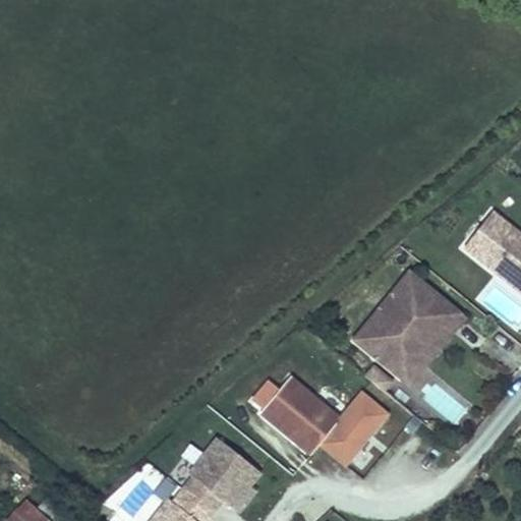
[(520,233),(489,209),(462,243),(516,286),(520,280),(520,233)]
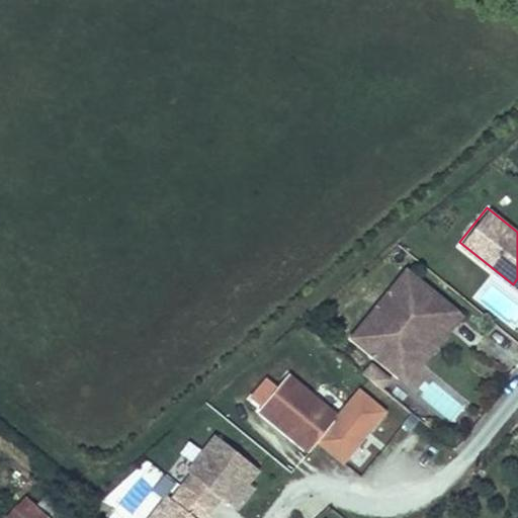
[(454,309),(410,272),(382,306),(378,301),(351,334),(396,371),(426,334),(430,338),(454,309)]
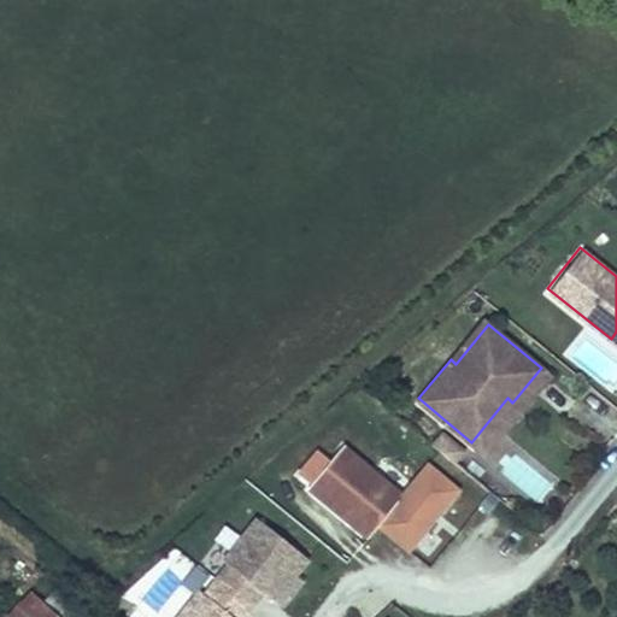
[(547,374),(541,368),(512,403),(507,398),(471,442),(482,452),(547,374)]
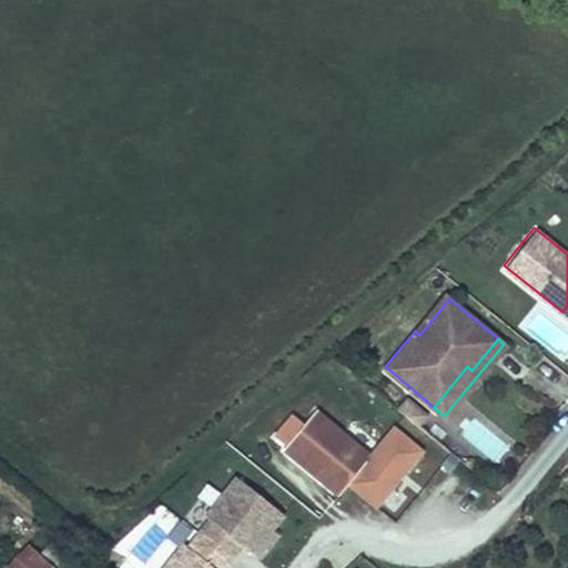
[(406,398),(398,408),(415,422),(423,412),(406,398)]
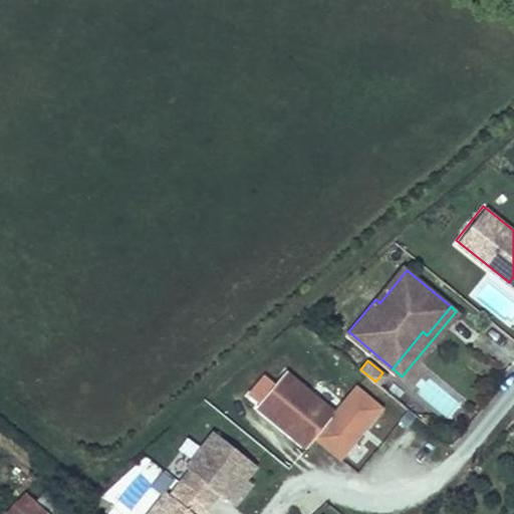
[(263,404),(260,406),(309,446),(316,438),(336,414),(287,373),(277,386),(263,404)]
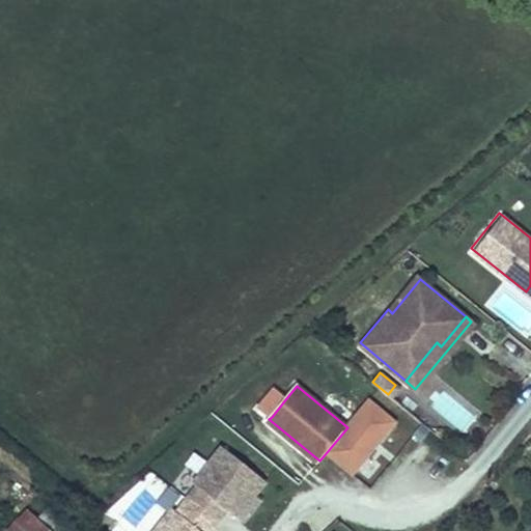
[(258,407),(272,417),(286,398),(273,388),(258,407)]
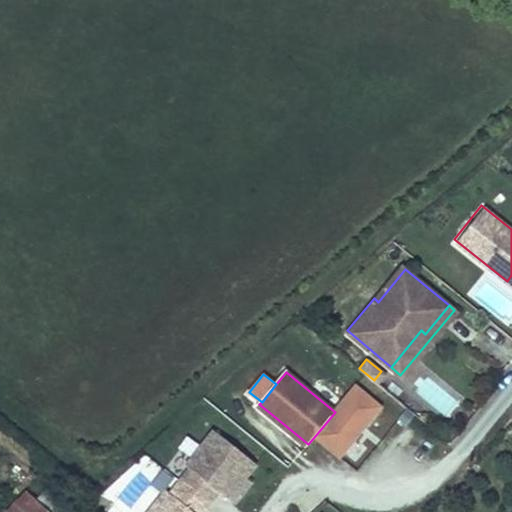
[(357,384),(335,412),(315,436),(342,457),(361,433),(384,406),(357,384)]
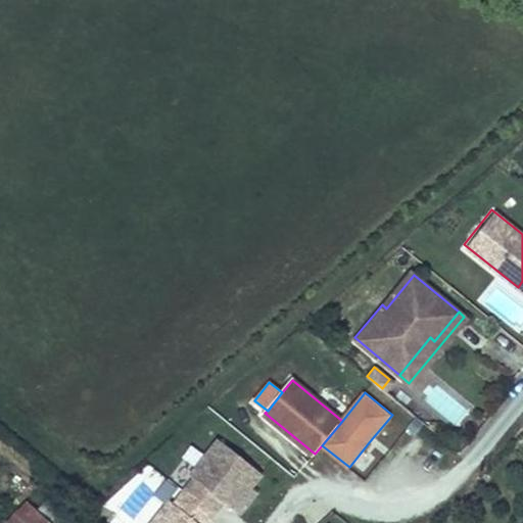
[(224,501),(234,509),(242,516),(258,495),(251,488),(263,475),(252,467),(222,441),(217,437),(215,440),(202,456),(207,460),(182,489),(212,514),(224,501)]
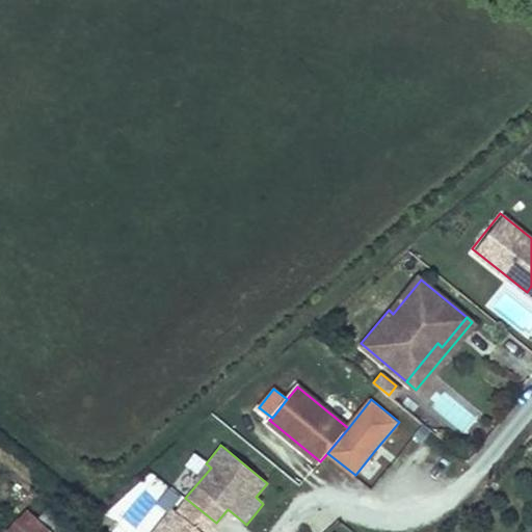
[(208,531),(216,523),(185,498),(175,510),(171,508),(163,517),(155,511),(142,526),(150,531),(208,531)]
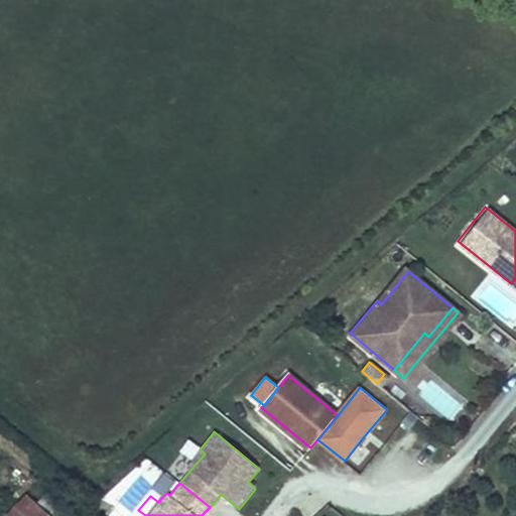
[(31,501),(46,515),(57,515),(61,513),(40,492),(31,501)]
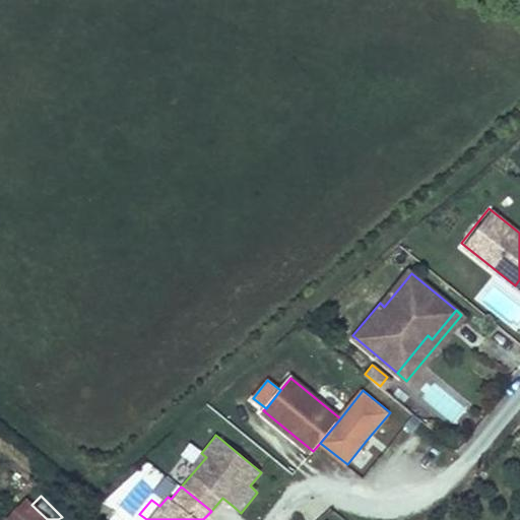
[(16,519),(47,519),(31,505),(16,519)]
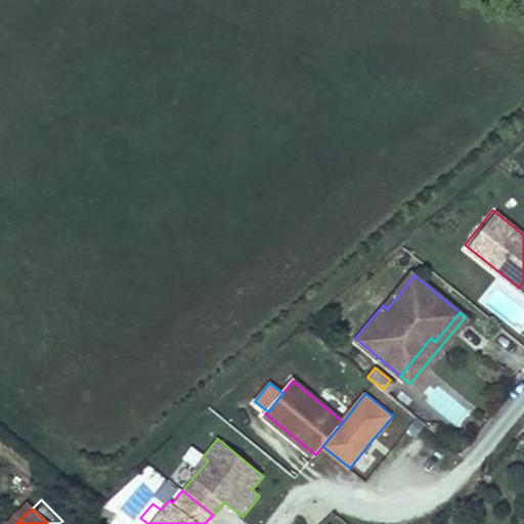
[(359,520),(363,523),(386,523),(367,510),(359,520)]
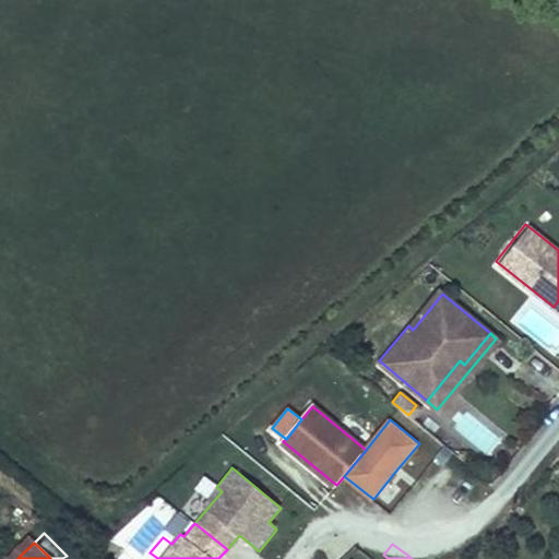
All buildings are outlined.
